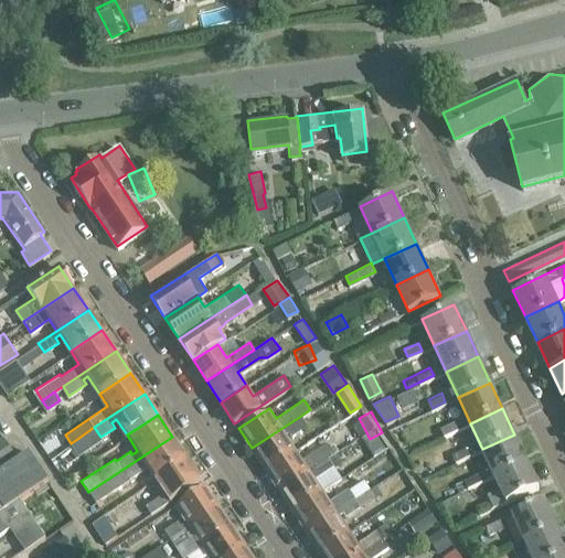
[(252,448),(265,468),(296,448),(285,432),(290,429),(292,432),(305,425),(299,417),(252,448)]
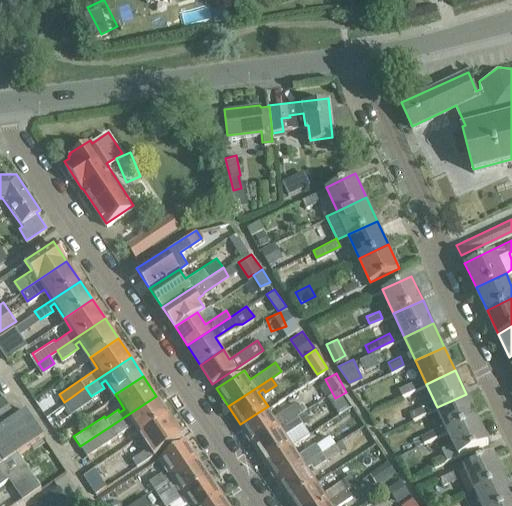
[(398,386),(402,393),(415,388),(411,380),(398,386)]
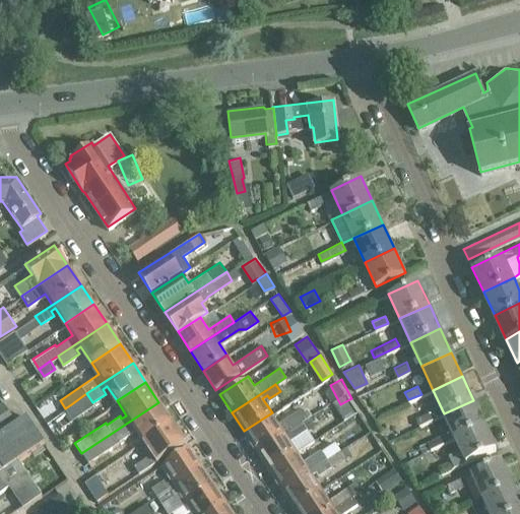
[(0,427),(14,418),(3,400),(0,401),(0,427)]
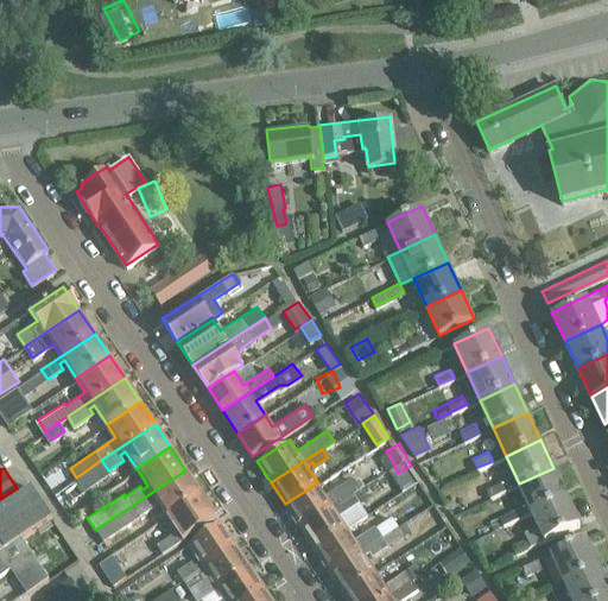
[(519,484),(531,512),(567,495),(553,468),(519,484)]
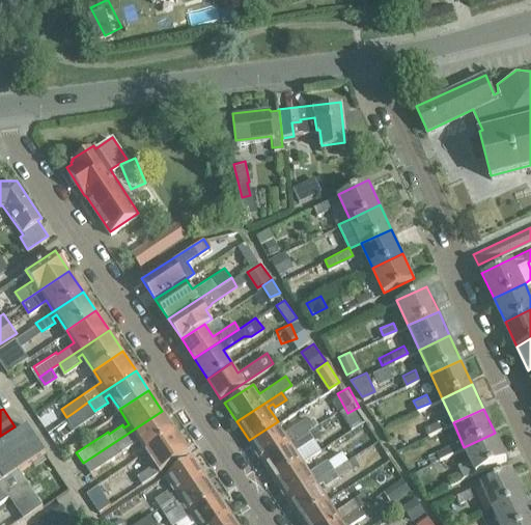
[(138,438),(145,449),(174,430),(162,411),(83,463),(89,472),(120,451),(119,449),(138,438)]
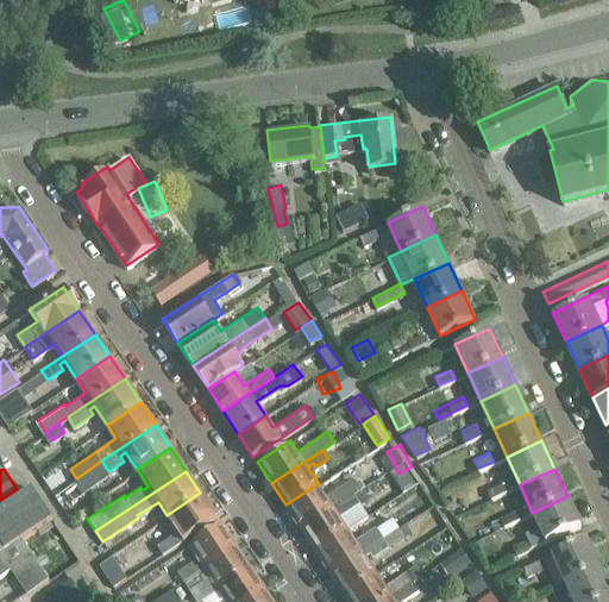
[(286,505),(301,527),(352,493),(360,488),(353,477),(326,495),(319,483),(286,505)]
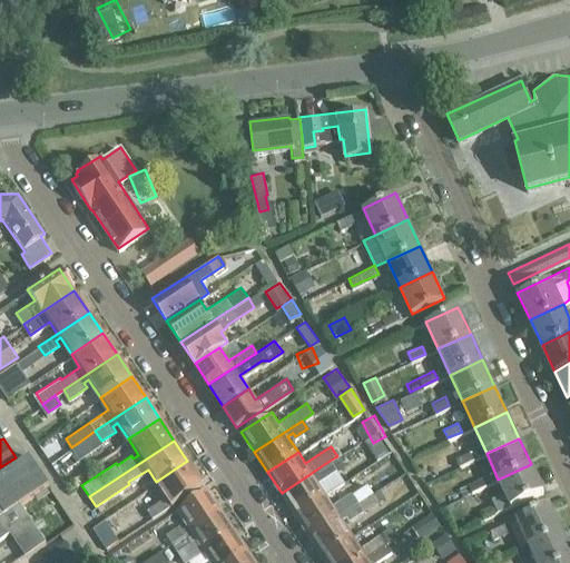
[(470,448),(457,455),(460,464),(474,457),(470,448)]
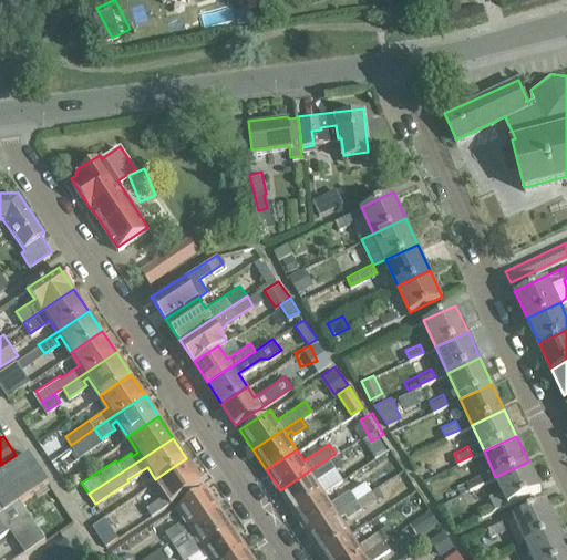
[(0,511),(20,499),(49,479),(29,450),(0,469),(0,511)]
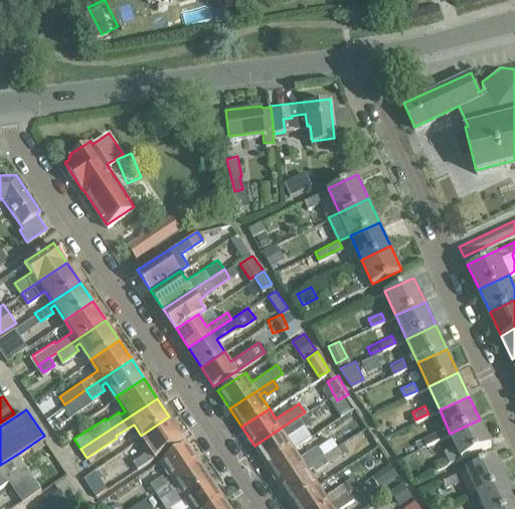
[(169,416),(141,436),(151,450),(146,453),(144,451),(127,463),(125,460),(108,472),(114,482),(183,437),(169,416)]
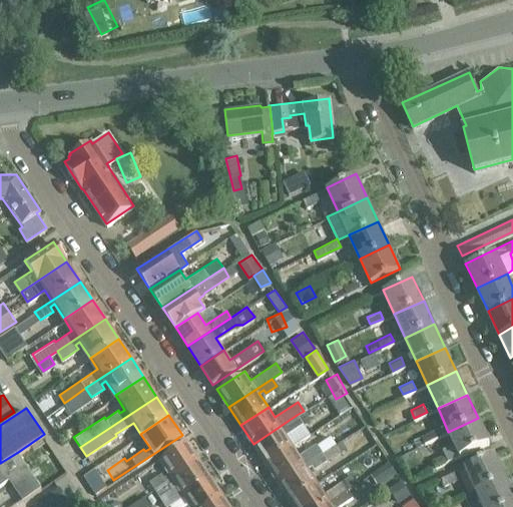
[(297,415),(253,444),(266,462),(293,444),(309,434),(302,423),(297,415)]
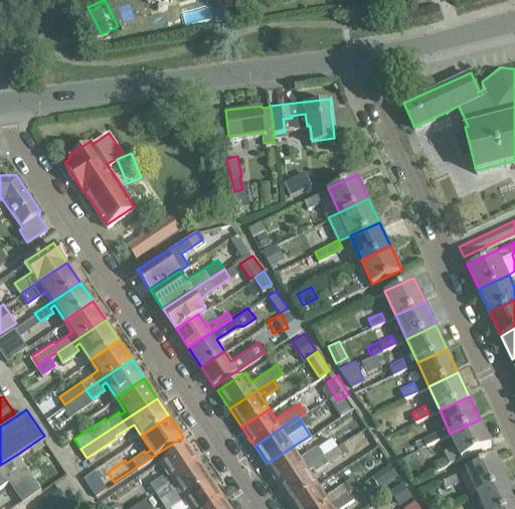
[(480,419),(450,434),(456,446),(444,452),(446,456),(435,462),(438,468),(491,444),(480,419)]
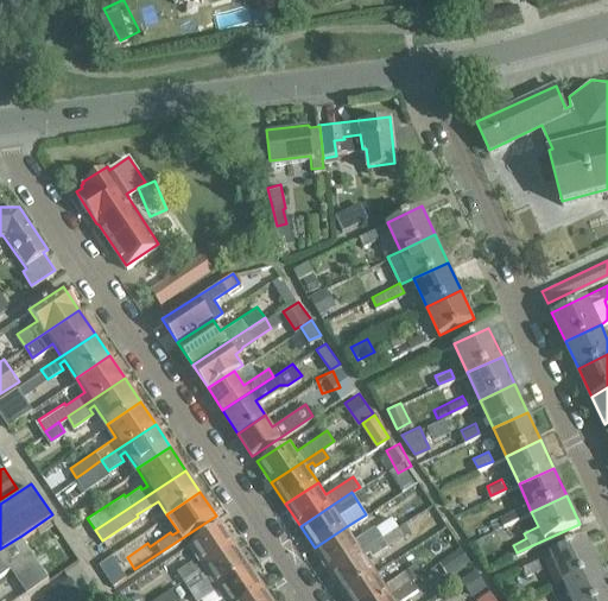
[(514,506),(491,518),(494,527),(519,516),(514,506)]
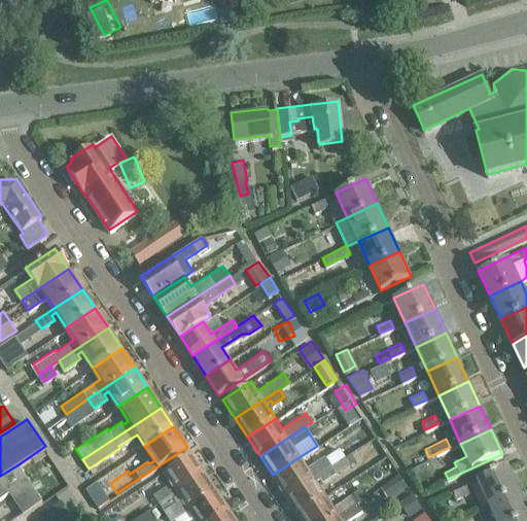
[(273,475),(285,493),(344,455),(339,447),(308,467),(301,456),(273,475)]
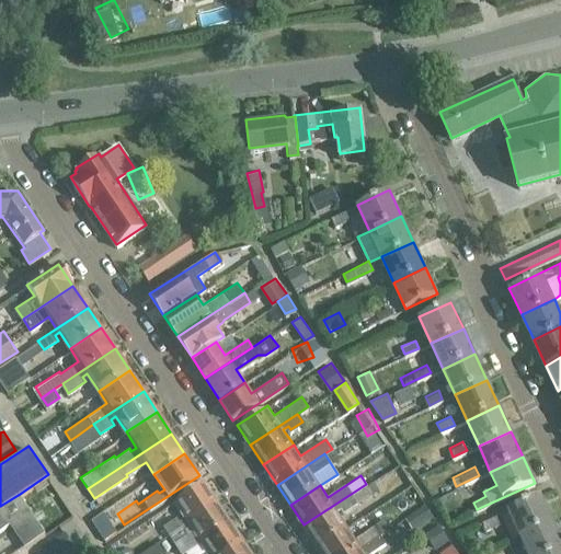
[(162,524),(168,533),(216,500),(203,481),(173,500),(184,517),(179,520),(175,516),(162,524)]
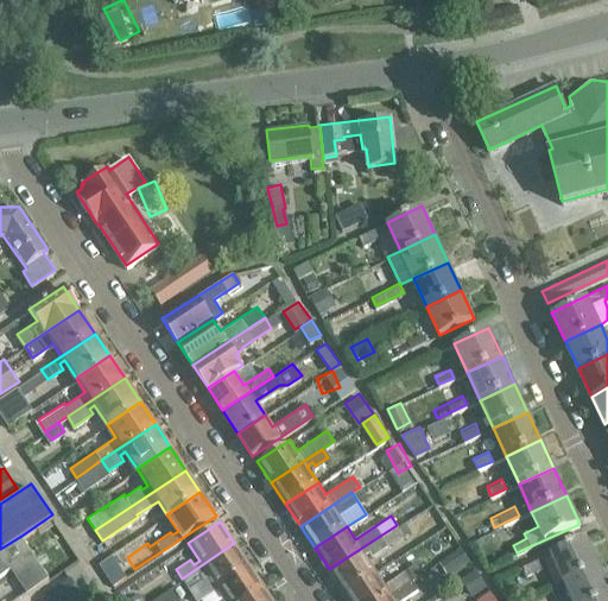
[(329,569),(344,593),(377,571),(365,552),(369,549),(372,554),(401,533),(397,525),(329,569)]
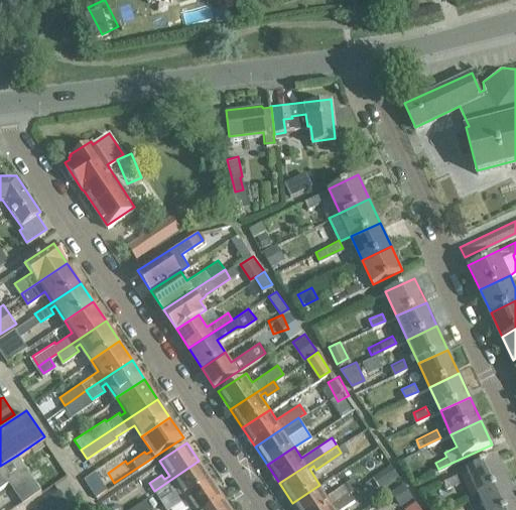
[(18,455),(0,466),(0,486),(7,481),(22,502),(41,489),(18,455)]
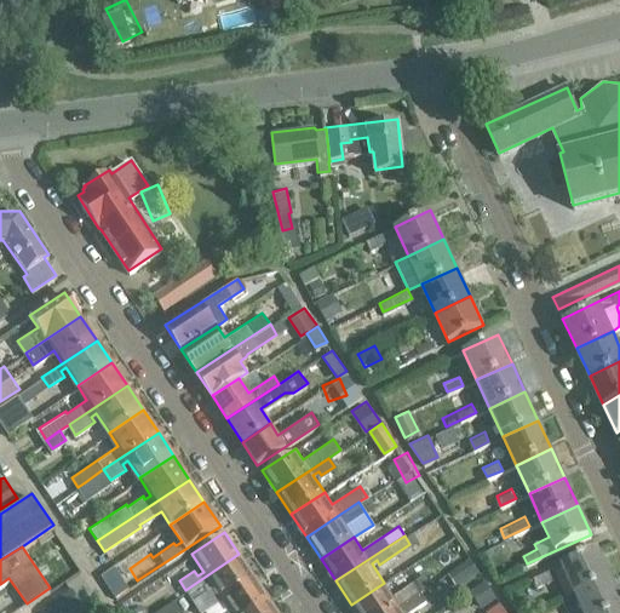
[(562,563),(575,593),(610,577),(597,546),(562,563)]
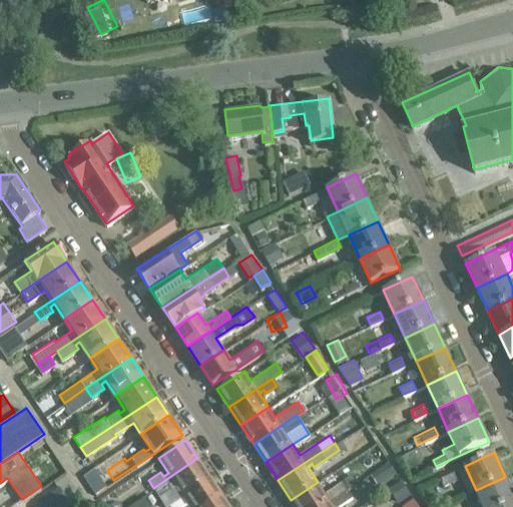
[(173,480),(182,495),(209,477),(197,458),(153,488),(159,496),(171,488),(168,484),(173,480)]
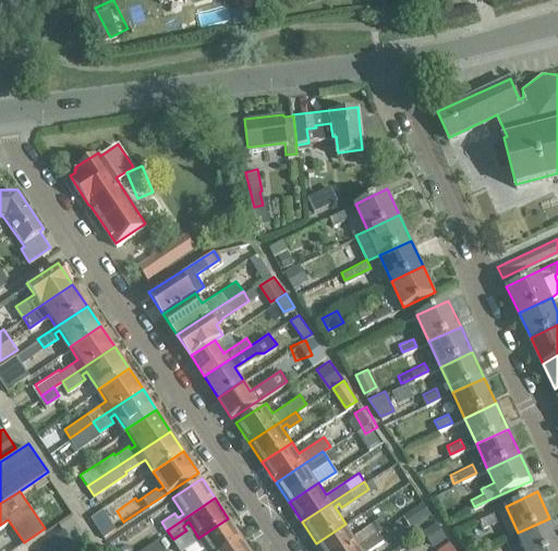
[(423,499),(403,513),(412,525),(432,511),(423,499)]
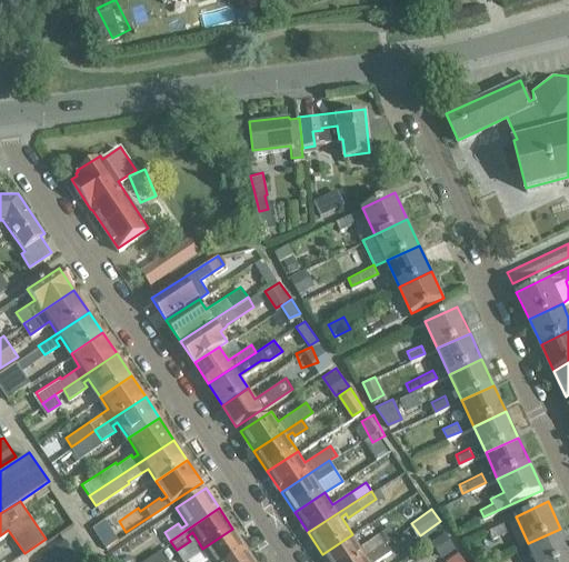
[(210,560),(208,561),(226,561),(247,549),(232,529),(202,549),(210,560)]
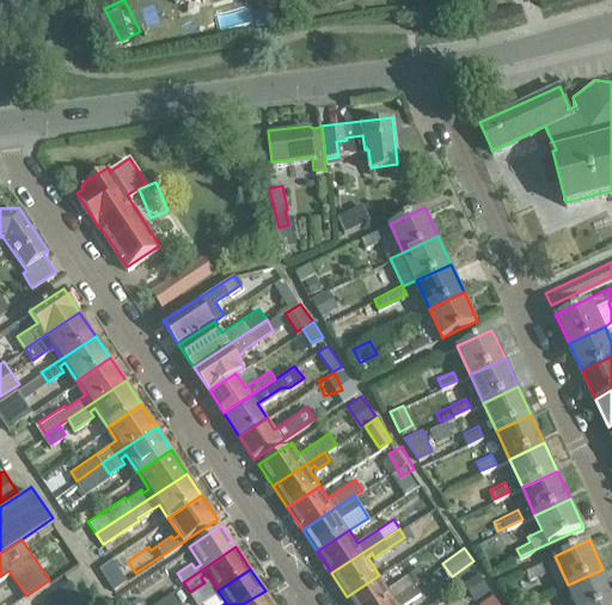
[(568,585),(576,604),(597,604),(611,598),(611,588),(603,569),(568,585)]
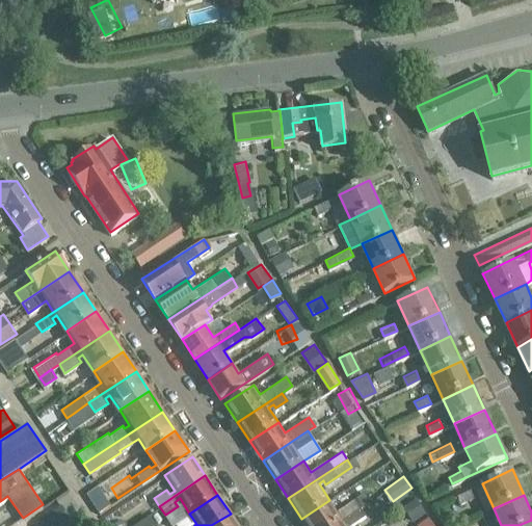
[(301,519),(306,525),(329,525),(360,506),(354,497),(336,509),(329,500),(301,519)]
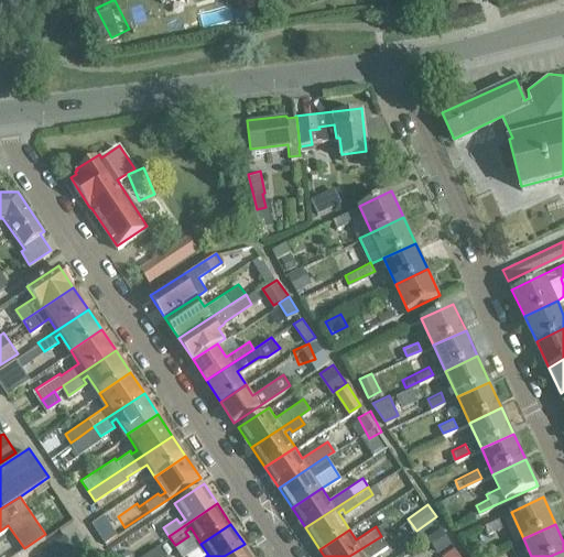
[(65,527),(43,545),(52,556),(60,556),(78,543),(65,527)]
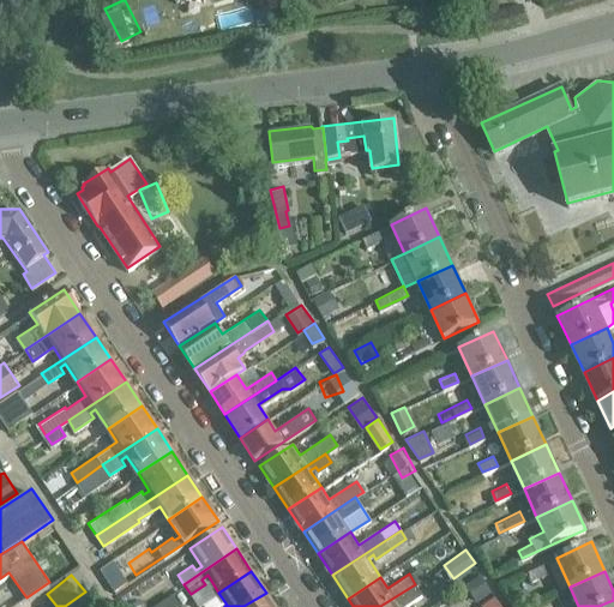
[(380,606),(402,606),(422,594),(415,584),(380,606)]
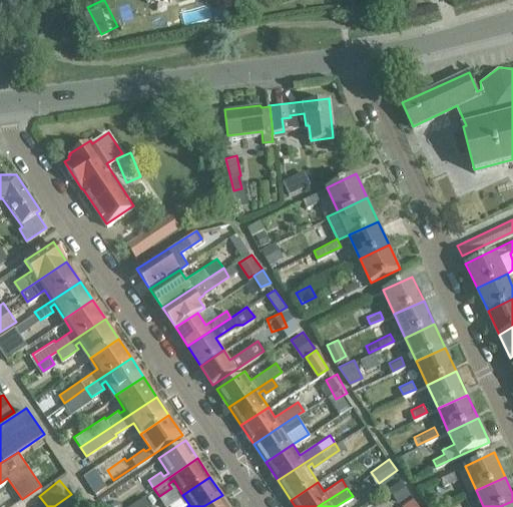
[(124,506),(147,506),(151,505),(144,494),(124,506)]
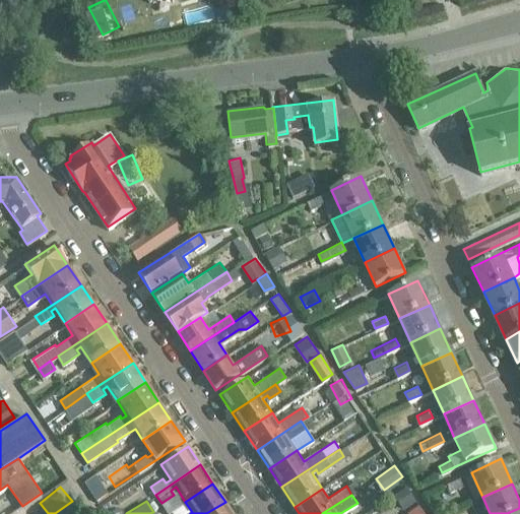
[(233,513),(225,502),(206,513),(233,513)]
